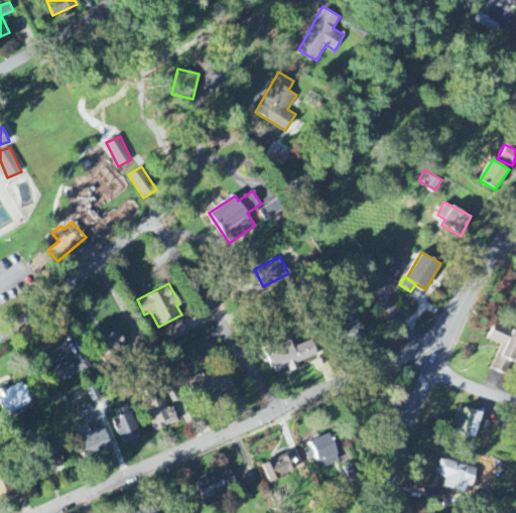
[(164,327),(171,341),(188,333),(181,318),(164,327)]
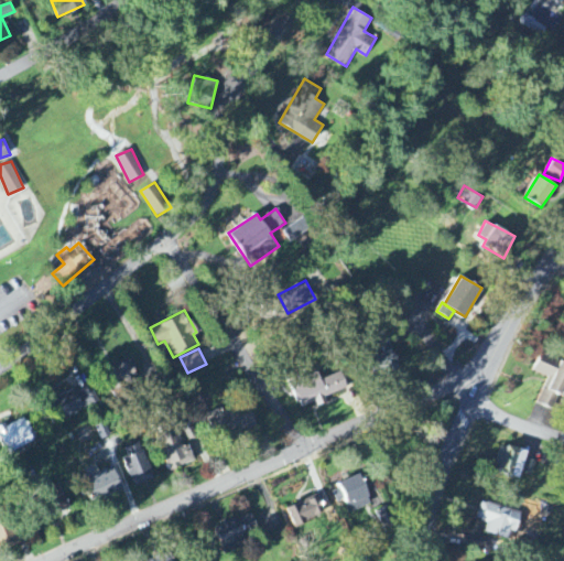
[(538,402),(553,408),(557,394),(563,396),(563,360),(540,353),(533,370),(546,375),(538,402)]
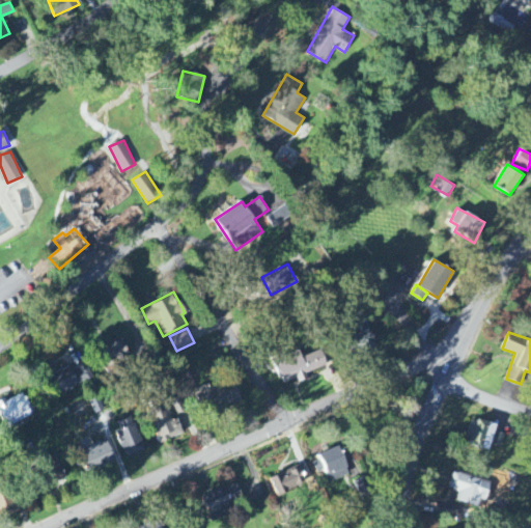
[(104,365),(129,358),(123,339),(99,346),(104,365)]
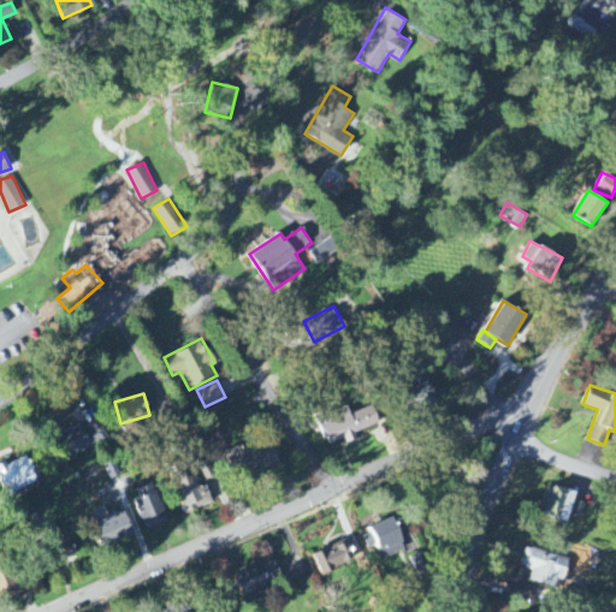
[(355,432),(379,421),(372,404),(350,414),(347,404),(317,417),(327,444),(344,437),(347,443),(357,438),(355,432)]
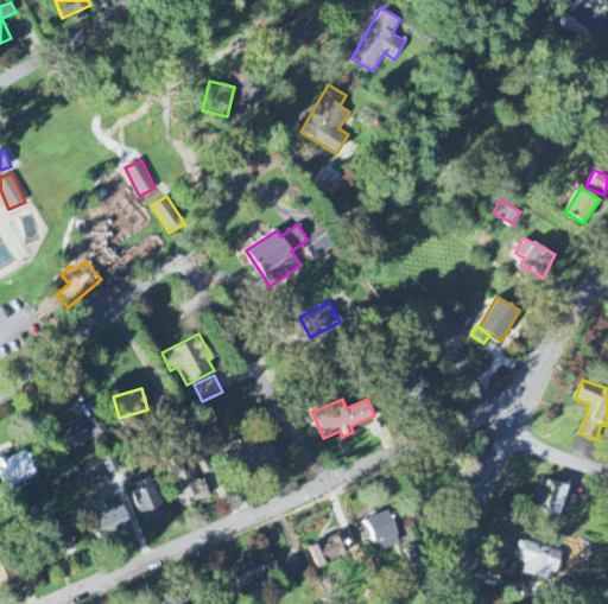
[(58,453),(106,432),(97,413),(81,420),(80,418),(49,431),(58,453)]
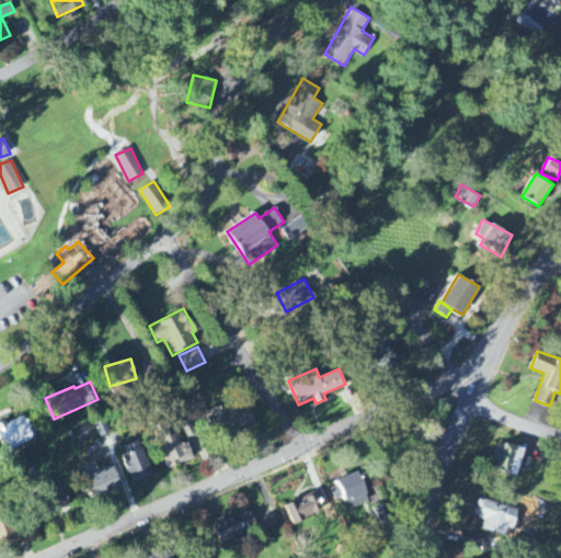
[(210,413),(217,434),(254,422),(248,401),(210,413)]
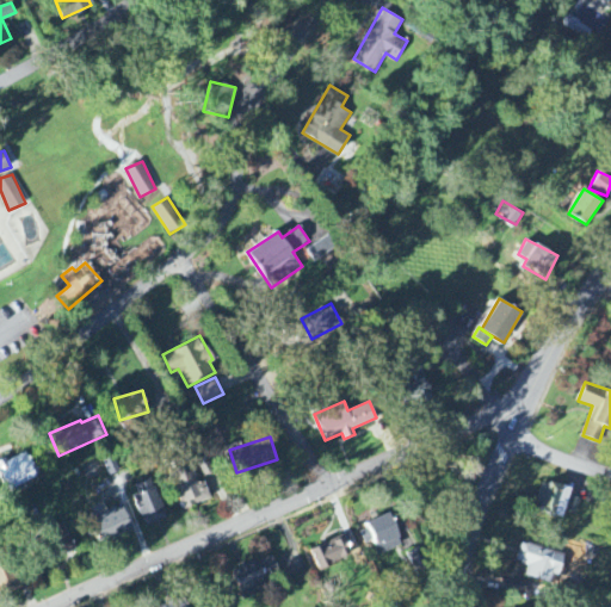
[(0,459),(0,470),(5,488),(37,478),(30,451),(0,459)]
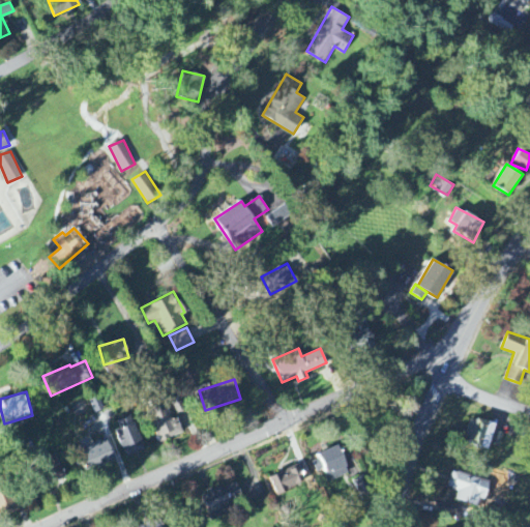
[(184,408),(178,393),(170,397),(176,412),(184,408)]
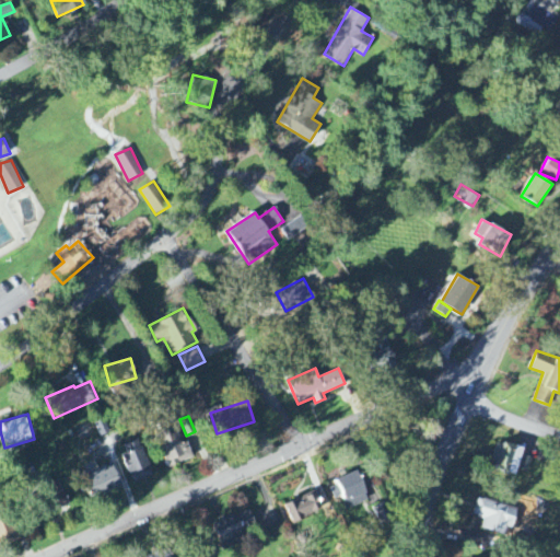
[(159,431),(166,465),(193,459),(188,440),(181,442),(177,426),(159,431)]
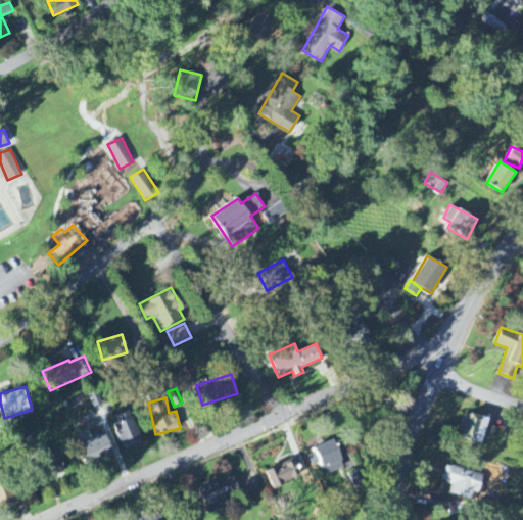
[(141,442),(131,409),(116,413),(119,422),(114,423),(123,448),(141,442)]
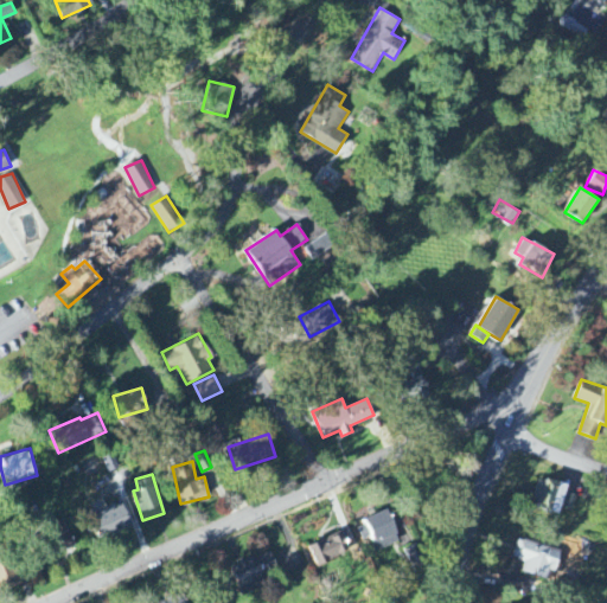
[(540,475),(534,492),(541,494),(536,506),(557,513),(567,485),(540,475)]
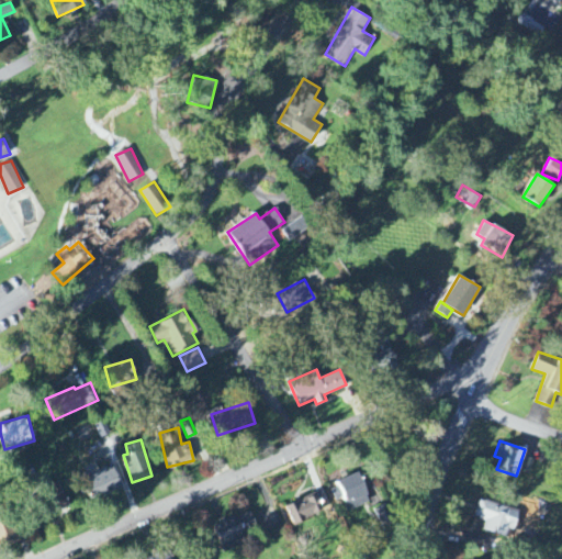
[(535,458),(525,455),(519,468),(529,471),(535,458)]
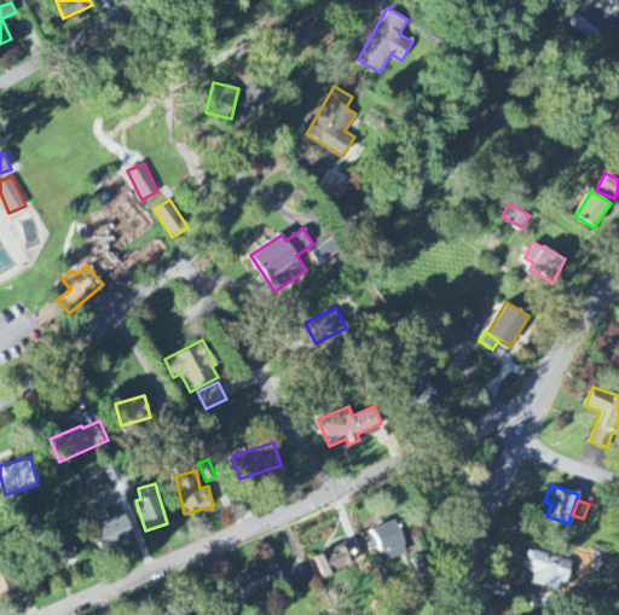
[(92,523),(102,547),(134,535),(125,511),(92,523)]
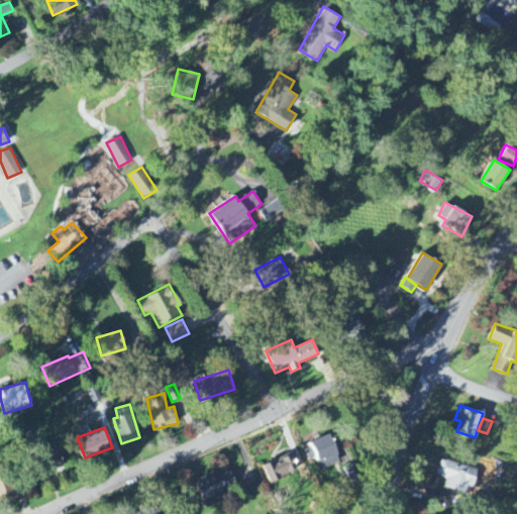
[(40,449),(48,470),(64,464),(56,443),(40,449)]
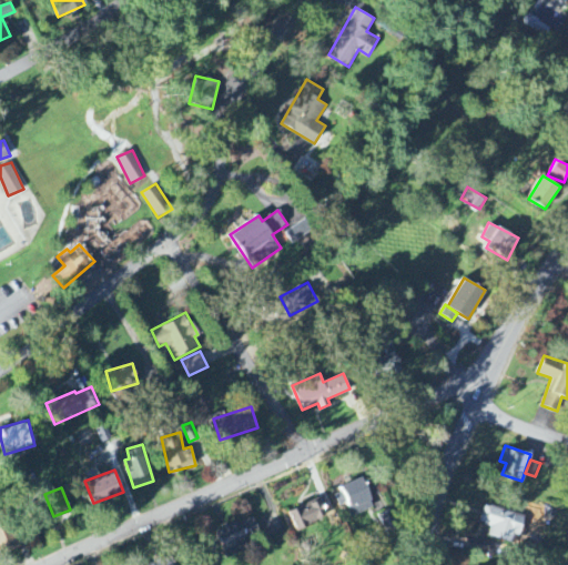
[(327,517),(321,498),(290,507),(296,527),(327,517)]
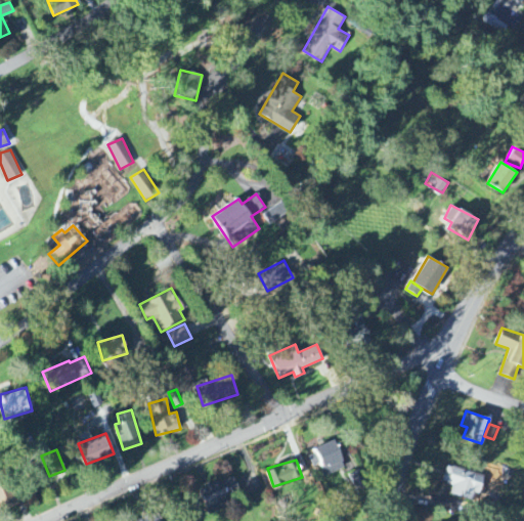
[(484,474),(447,465),(443,481),(453,483),(450,493),(473,500),(474,492),(485,494),(487,484),(482,483),(484,474)]
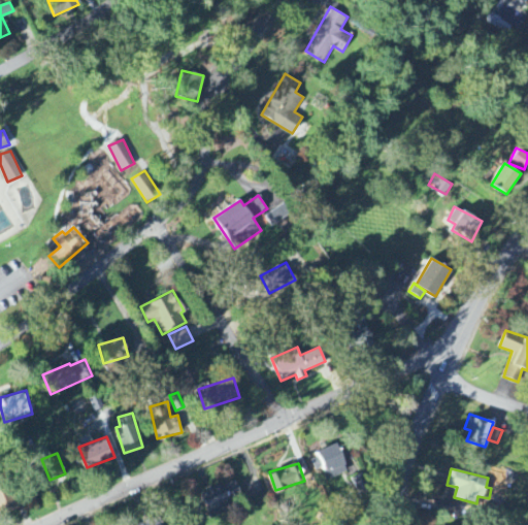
[(241,496),(236,479),(201,491),(210,518),(232,510),(229,500),(241,496)]
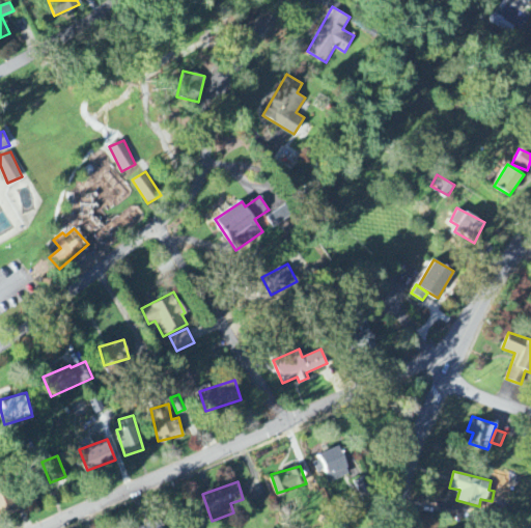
[(164,527),(160,518),(138,526),(138,527),(164,527)]
